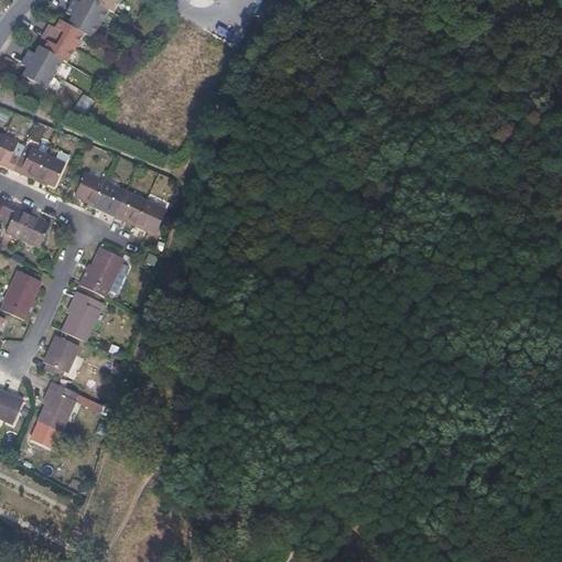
[(95,38),(112,9),(97,0),(83,0),(82,1),(79,0),(75,0),(68,11),(74,14),(69,22),(86,32),(95,38)]
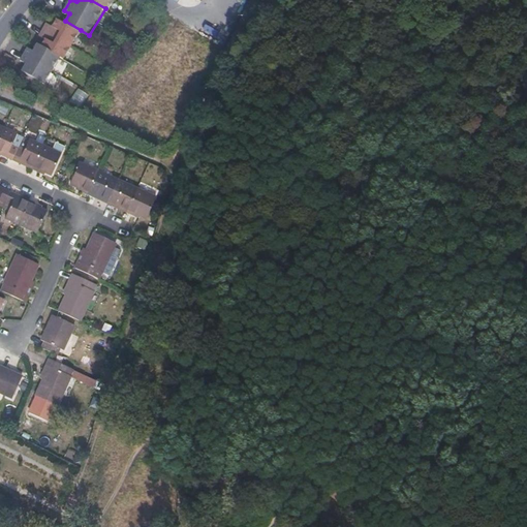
[(91,0),(105,8),(111,11),(116,0),(91,0)]
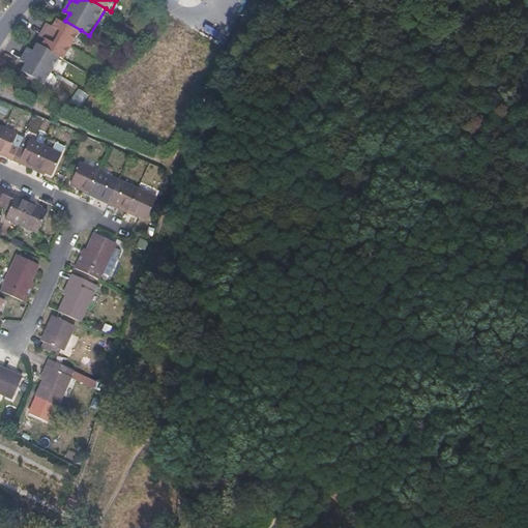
[(64,57),(81,30),(65,21),(58,17),(53,24),(47,21),(39,32),(46,36),(41,44),(61,56),(64,57)]
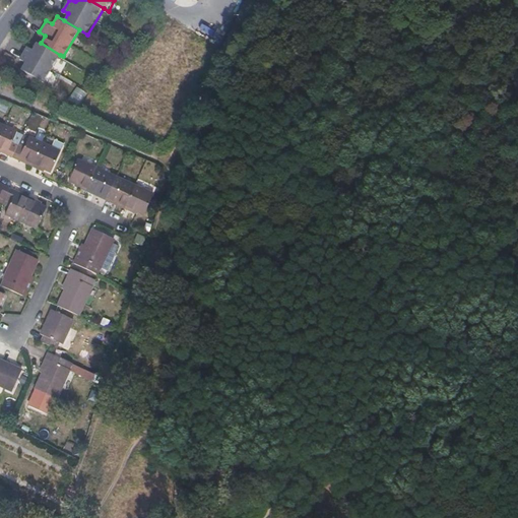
[(43,81),(60,55),(41,43),(38,41),(33,48),(27,44),(19,57),(25,61),(20,68),(43,81)]
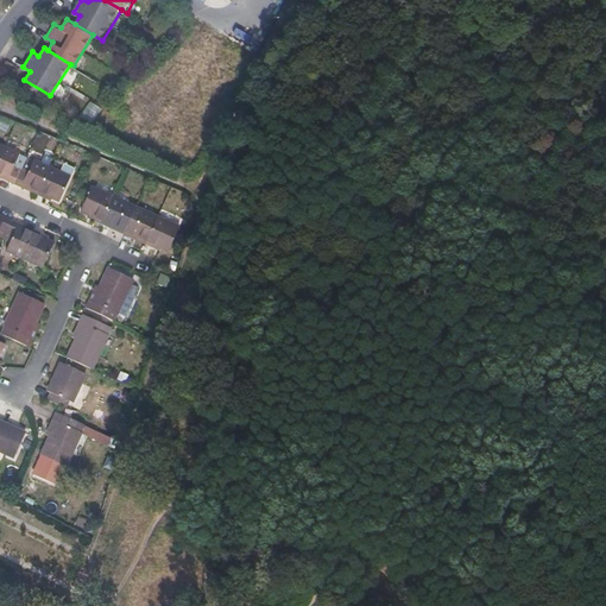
[(17,153),(0,145),(0,174),(6,176),(5,178),(20,185),(21,183),(37,190),(36,193),(44,196),(44,194),(58,200),(71,168),(61,163),(57,171),(32,161),(32,162),(17,155),(17,153)]
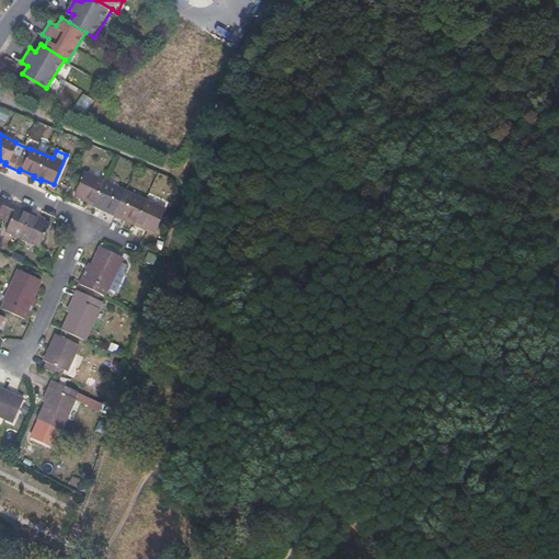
[(140,224),(153,230),(163,208),(83,171),(73,193),(86,198),(84,202),(91,205),(92,203),(106,209),(105,210),(118,217),(120,215),(135,221),(134,224),(139,227),(140,224)]
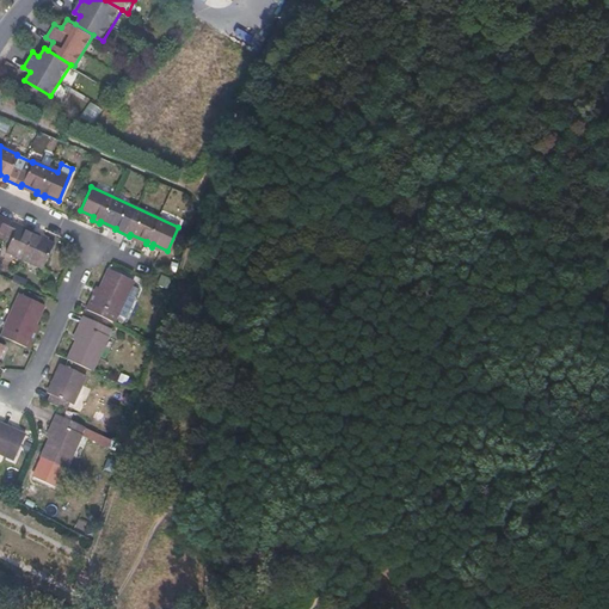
[(6,251),(42,268),(51,244),(40,238),(41,235),(31,231),(31,233),(16,227),(17,223),(2,217),(1,221),(0,220),(0,238),(8,243),(6,251)]
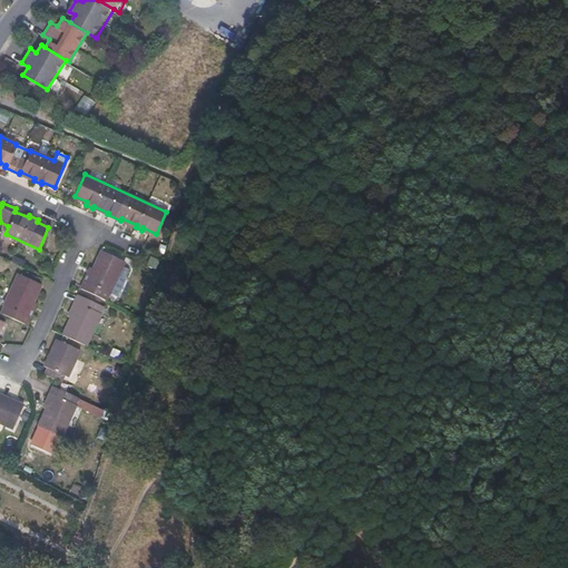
[(86,282),(82,280),(79,286),(105,299),(121,261),(99,251),(86,282)]
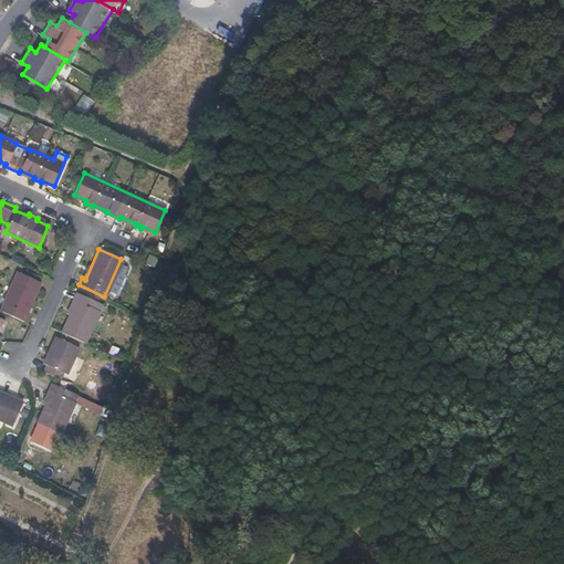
[(1,310),(27,321),(29,314),(25,312),(40,281),(18,272),(1,310)]
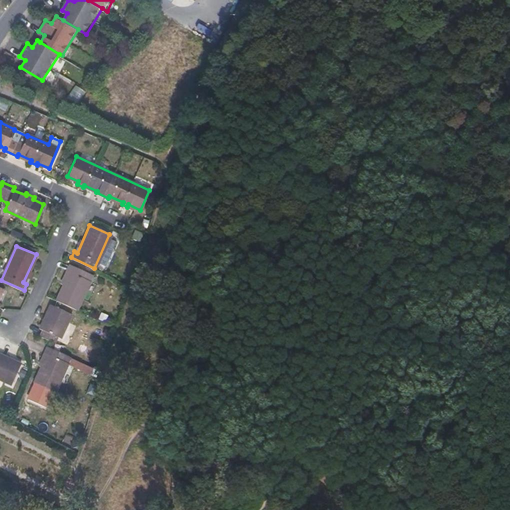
[(106,247),(98,264),(104,266),(111,249),(106,247)]
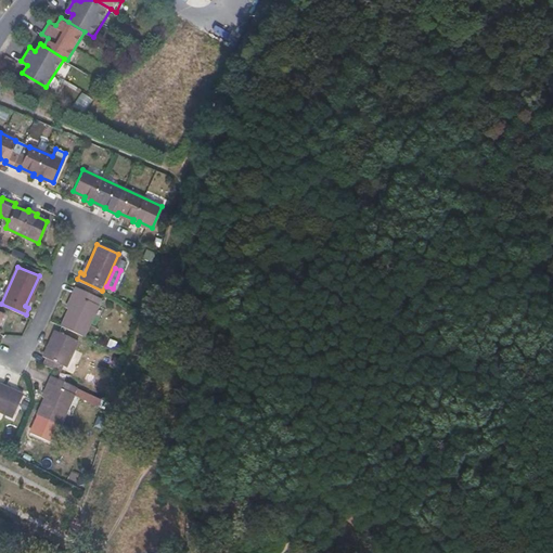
[(99,297),(74,286),(72,292),(74,294),(61,324),(82,334),(99,297)]
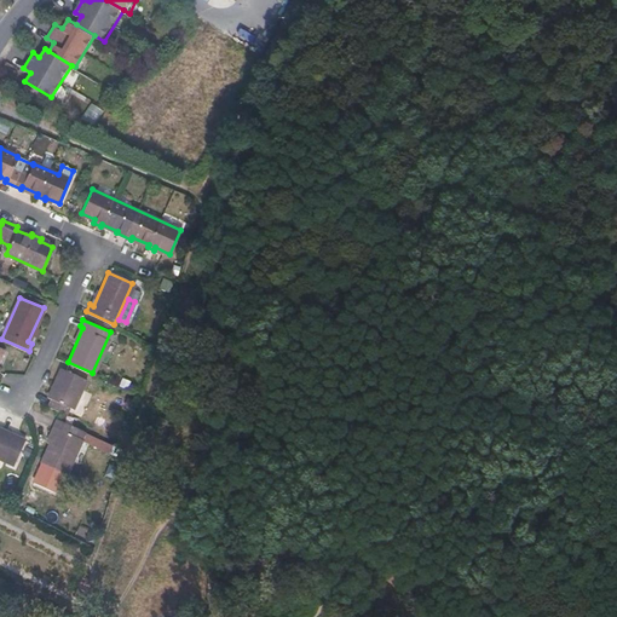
[(52,398),(50,405),(67,413),(69,407),(73,407),(85,379),(61,368),(48,396),(52,398)]
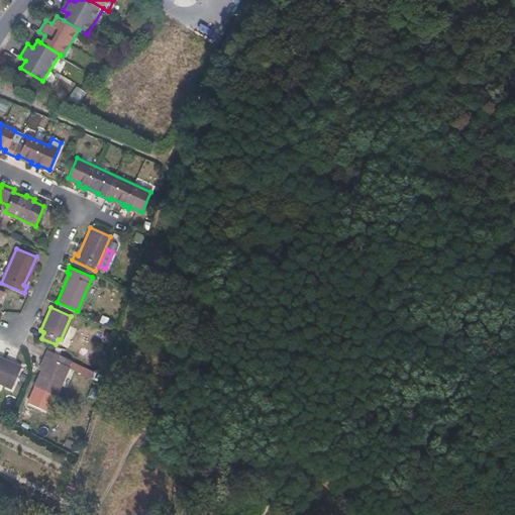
[(71,359),(47,348),(44,355),(47,357),(35,385),(55,394),(71,359)]
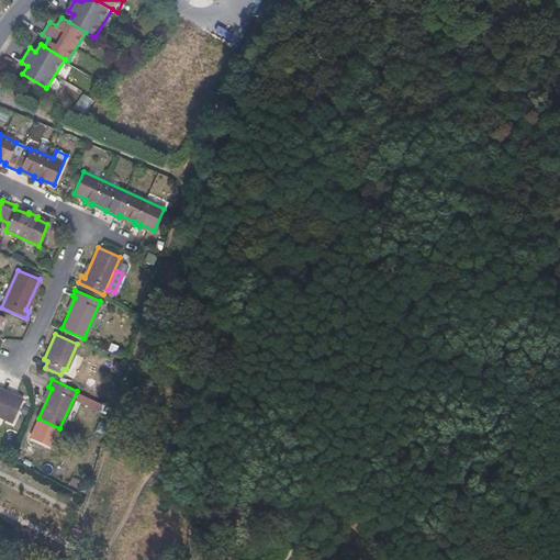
[(0,414),(13,421),(22,399),(0,388),(0,414)]
